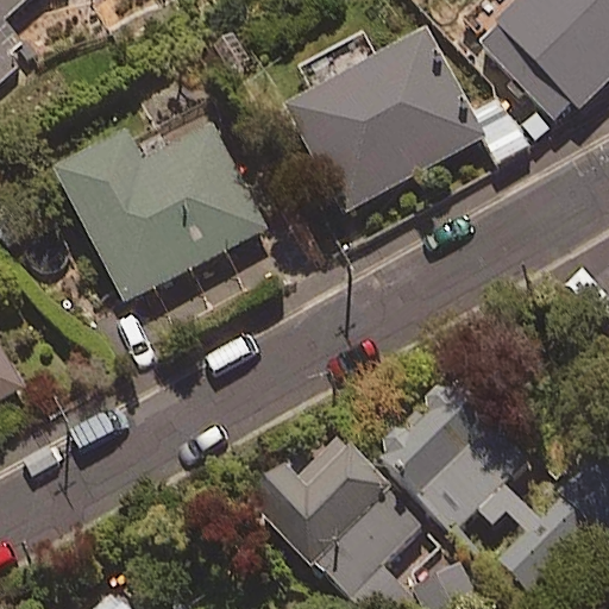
[(0,0),(0,14),(17,0),(0,0)]
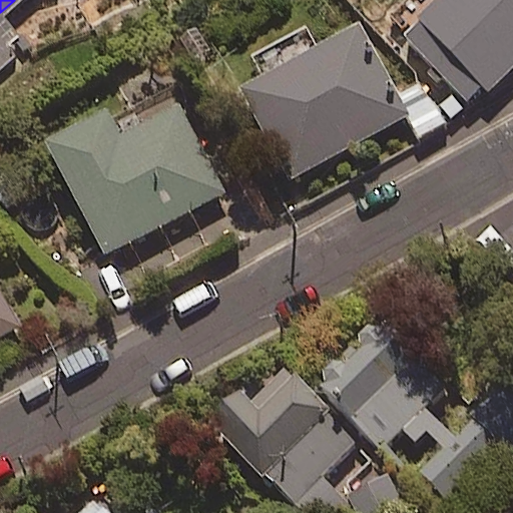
[(512,64),(512,0),(432,0),(417,14),(422,20),(407,34),(469,100),(483,86),(486,89),(512,64)]
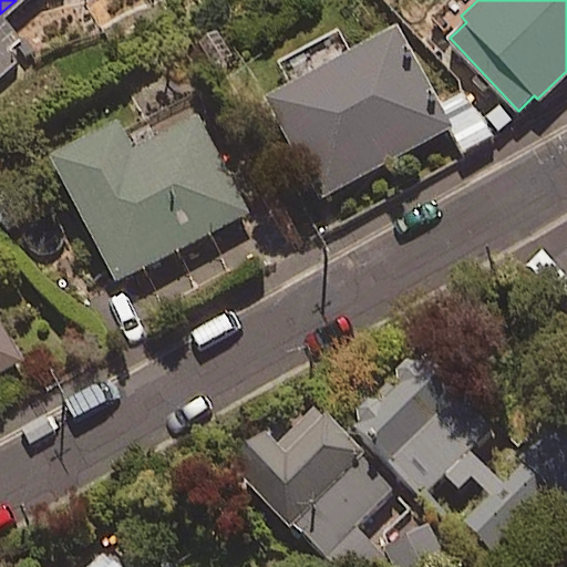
[(454,130),(398,24),(267,95),(323,199),(454,130)]
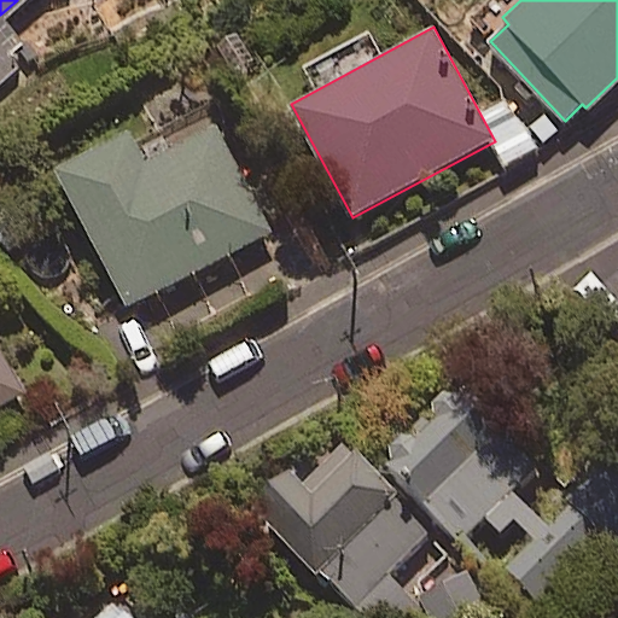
[(129,309),(272,233),(216,130),(153,164),(136,132),(57,174),(129,309)]
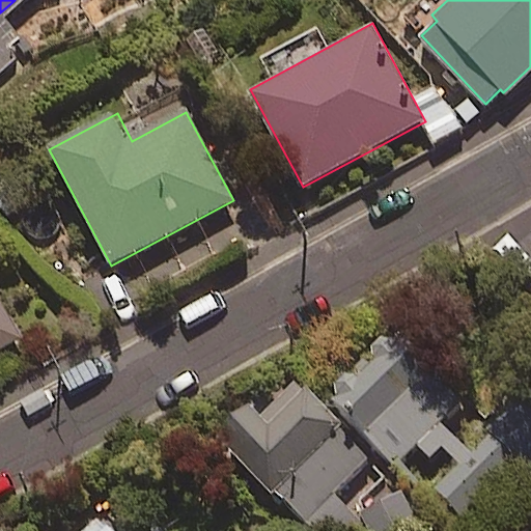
[(0,356),(23,344),(0,300),(0,356)]
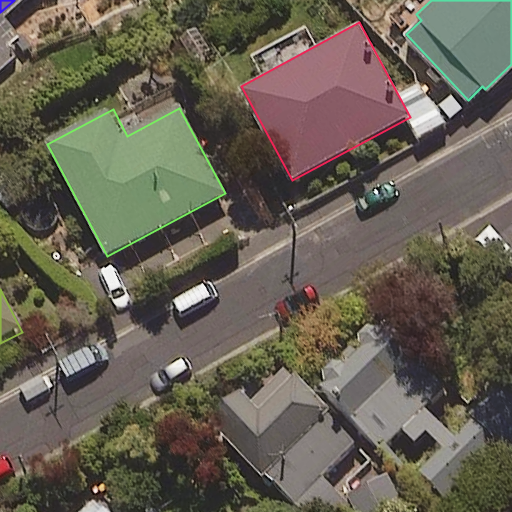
[(394,309),(322,386),(388,448),(461,371),(394,309)]
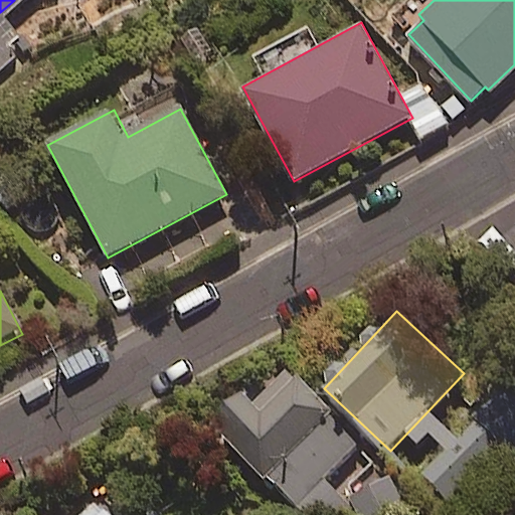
[(205,419),(294,508),(358,445),(286,371),(254,402),(238,386),(205,419)]
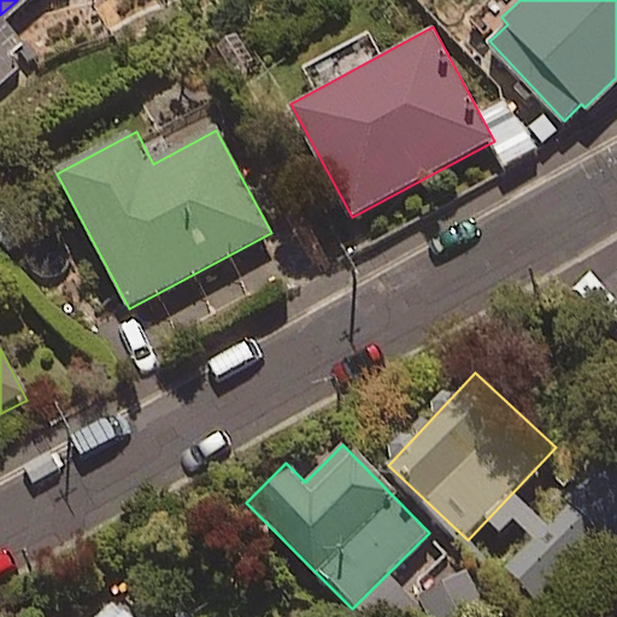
[(460,616),(486,599),(466,571),(422,603),(432,616),(460,616)]
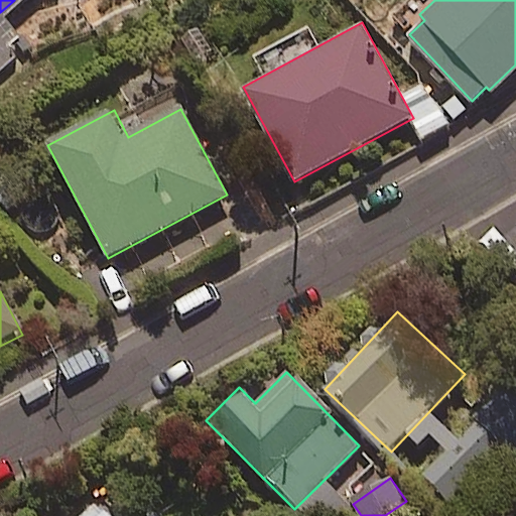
[(109,515),(88,490),(56,515),(109,515)]
